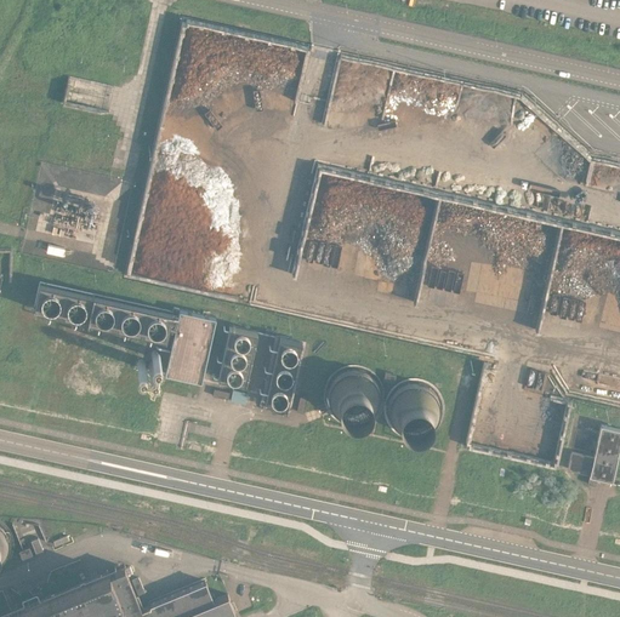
[(63,258),(64,251),(49,247),(46,255),(63,258)]
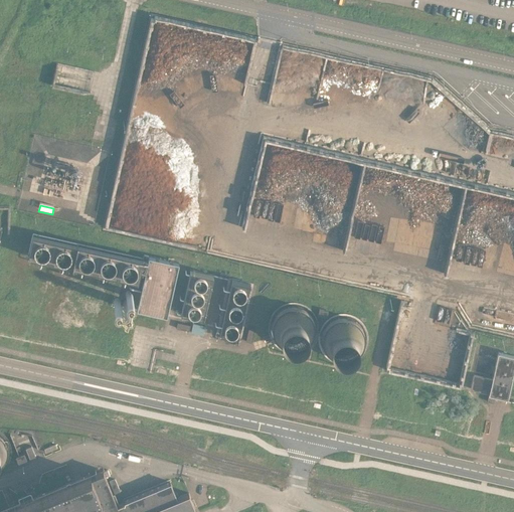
[(137,291),(142,292),(137,312),(167,319),(179,266),(169,264),(168,263),(144,258),(143,262),(33,236),(29,253),(28,259),(103,276),(109,277),(139,284),(137,291)]
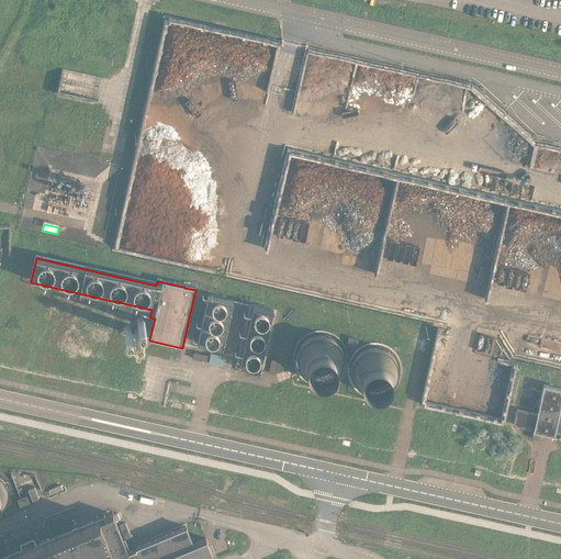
[(197,345),(220,350),(220,353),(222,353),(223,350),(223,351),(234,303),(206,298),(197,345)]
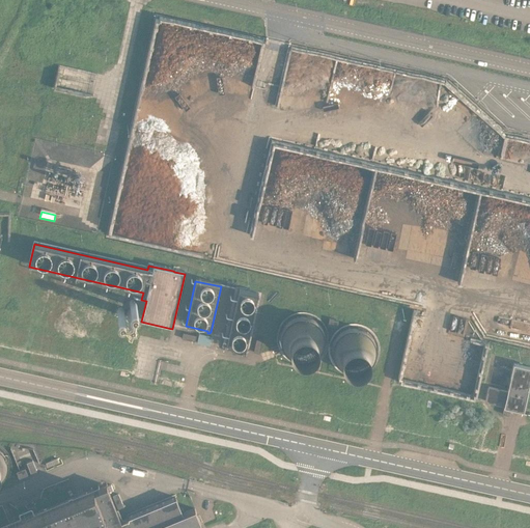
[(222,350),(223,351),(223,352),(225,353),(225,351),(248,356),(261,296),(235,289),(235,290),(222,350)]
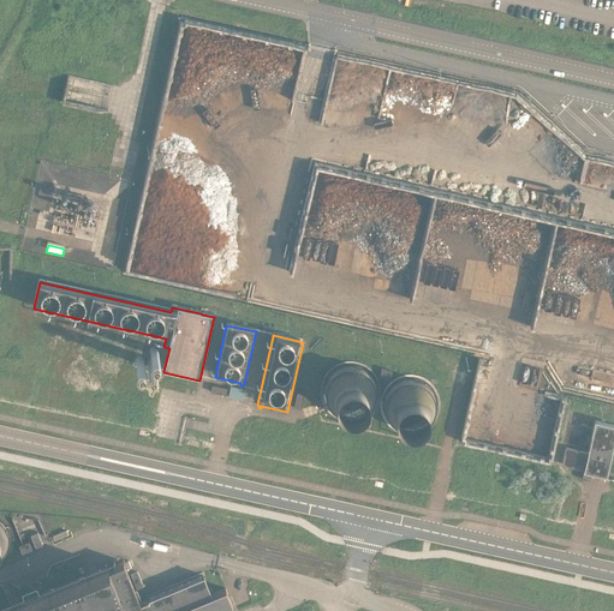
[(379,397),(377,391),(376,387),(374,382),(370,377),(365,373),(361,370),(356,369),(352,369),(349,369),(343,369),(338,371),(334,373),(329,377),(326,382),(323,387),(322,391),(321,397),(322,402),(323,408),(326,413),(329,418),(334,420),(340,424),(344,425),(350,425),(356,425),(361,424),(365,420),(370,418),(373,414),(376,408),(377,402),(379,397)]
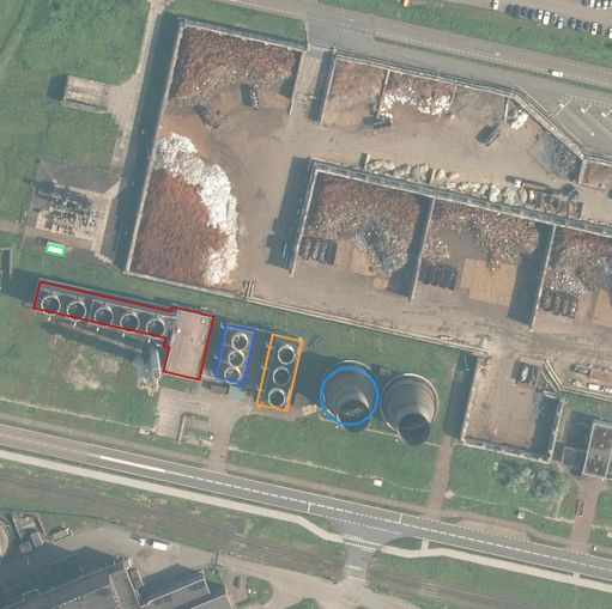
[(379,378),(389,381),(391,373),(381,371),(380,375),(379,378)]
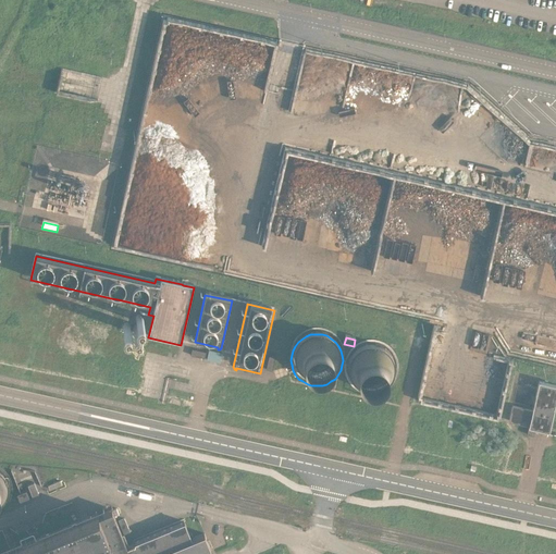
[(398,369),(398,368),(397,362),(396,358),(394,354),(390,349),(385,345),(381,343),(377,342),(370,342),(365,342),(360,344),(355,346),(351,349),(348,355),(346,359),(344,364),(344,369),(345,373),(346,380),(349,384),(353,389),(356,391),(361,394),(367,395),(371,395),(375,395),(381,394),(386,391),(390,388),(393,384),(396,380),(397,374),(398,369)]
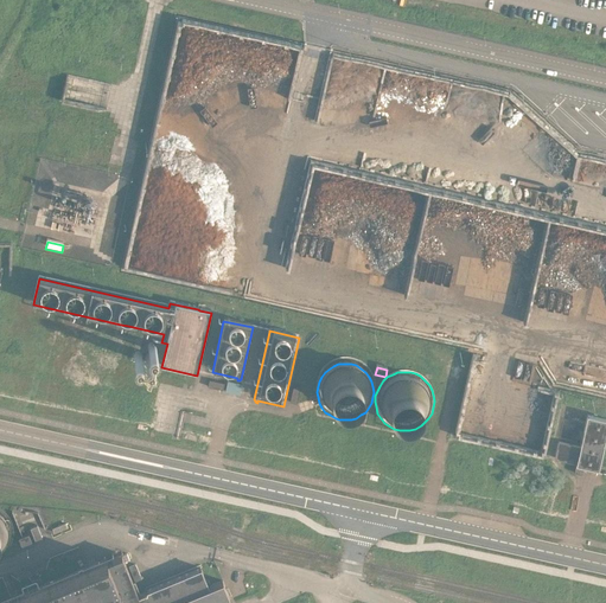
[(224,386),(210,383),(208,390),(223,392),(224,386)]
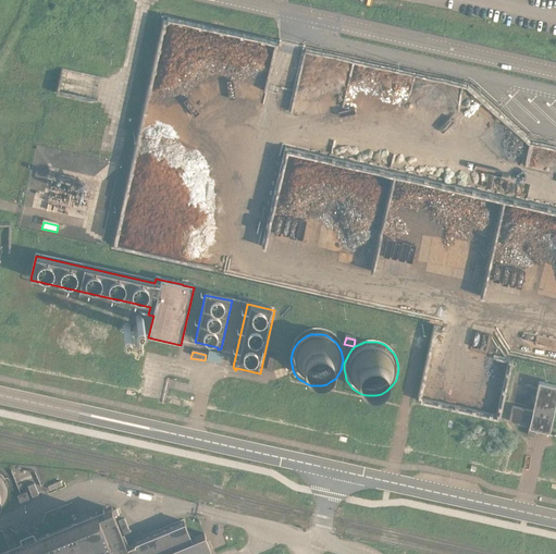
[(207,362),(220,365),(222,355),(209,353),(207,362)]
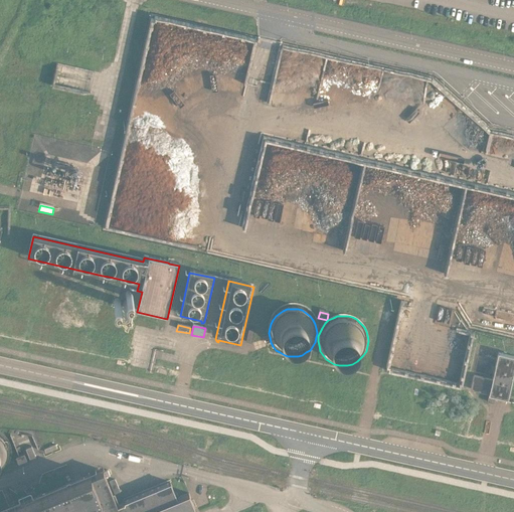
[(246,344),(251,345),(254,333),(248,331),(246,344)]
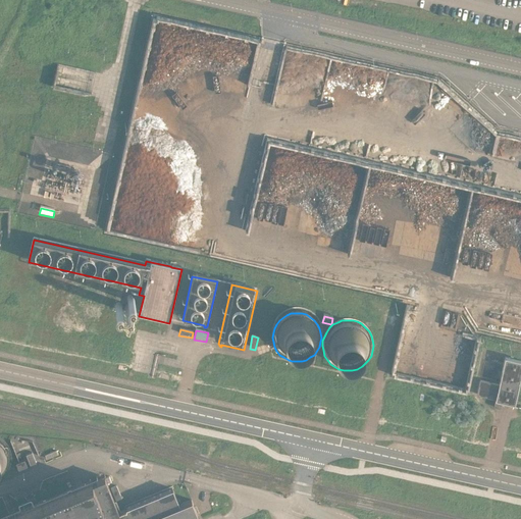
[(504,367),(500,387),(480,383),(477,397),(496,401),(495,409),(501,411),(503,403),(515,406),(520,378),(520,363),(505,360),(504,367)]
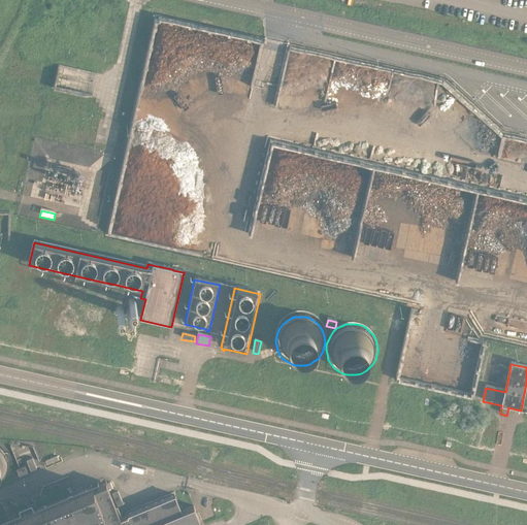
[(27,462),(27,463),(31,473),(37,470),(35,465),(32,460),(27,462)]
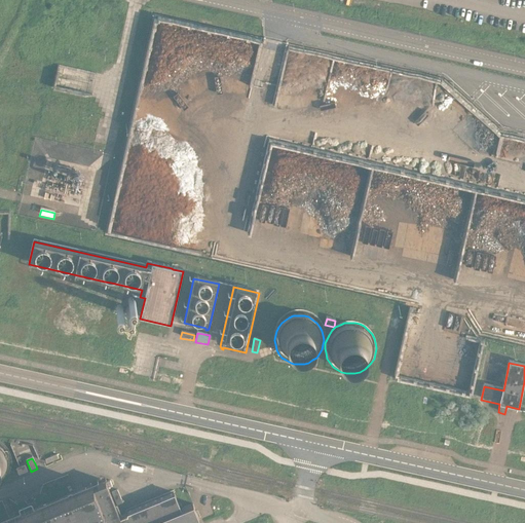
[(19,476),(27,473),(25,467),(20,469),(16,470),(17,473),(19,476)]
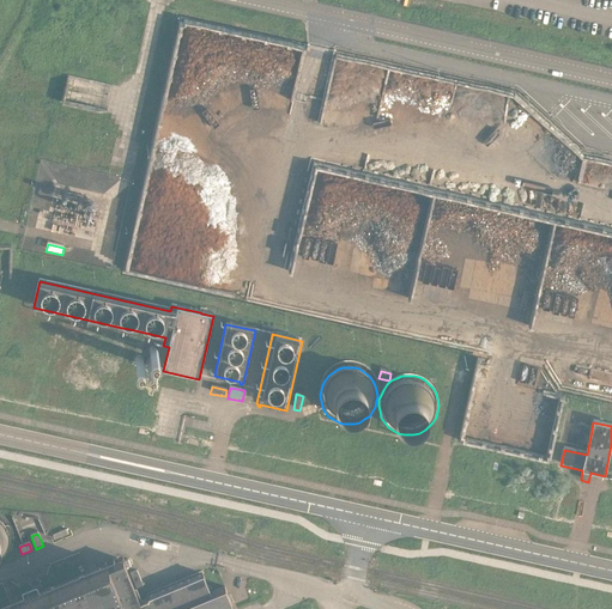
[(203,577),(201,577),(149,600),(149,601),(140,604),(122,564),(113,567),(114,567),(109,570),(108,567),(46,594),(10,608),(232,608),(225,590),(211,596),(203,577)]
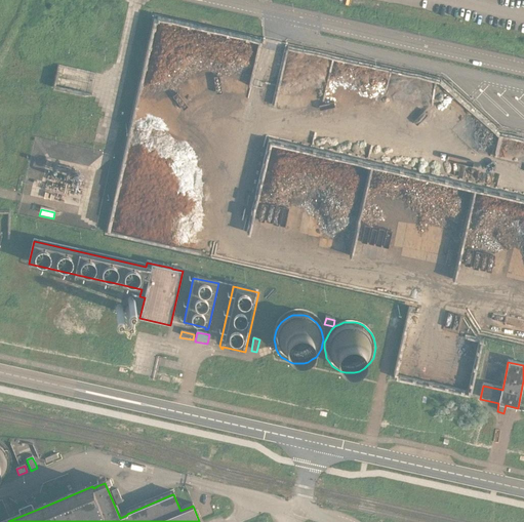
[(122,504),(117,491),(116,492),(112,493),(117,506),(122,504)]
